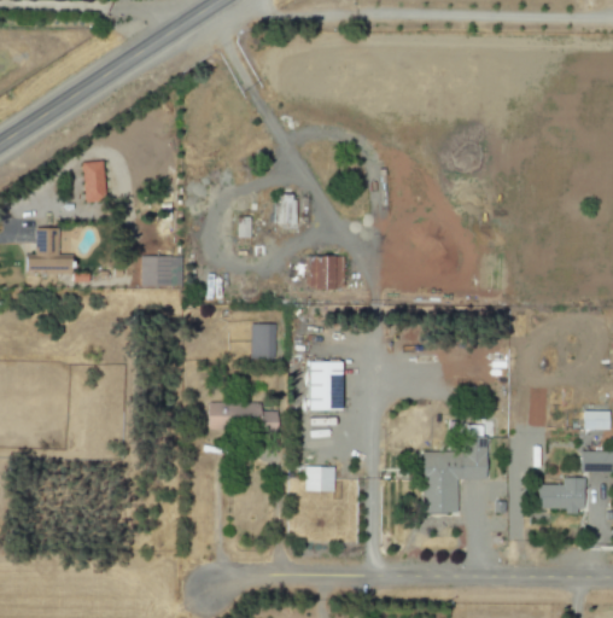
[(105,198),(104,162),(82,162),(83,199),(105,198)]
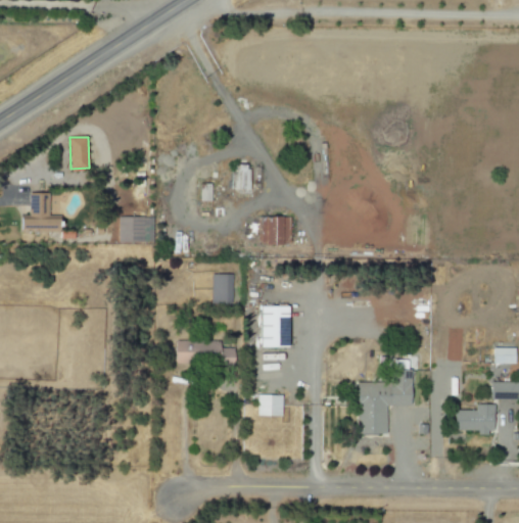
[(232,189),(250,189),(251,167),(233,167),(232,189)]
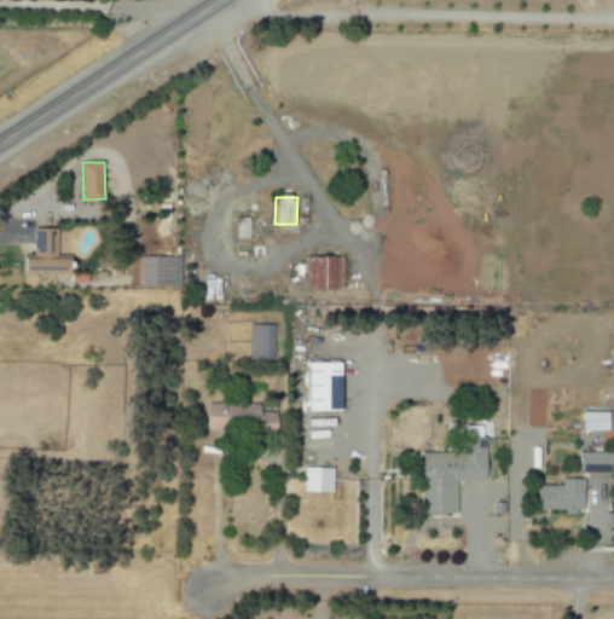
[(238,237),(253,238),(253,218),(238,218),(238,237)]
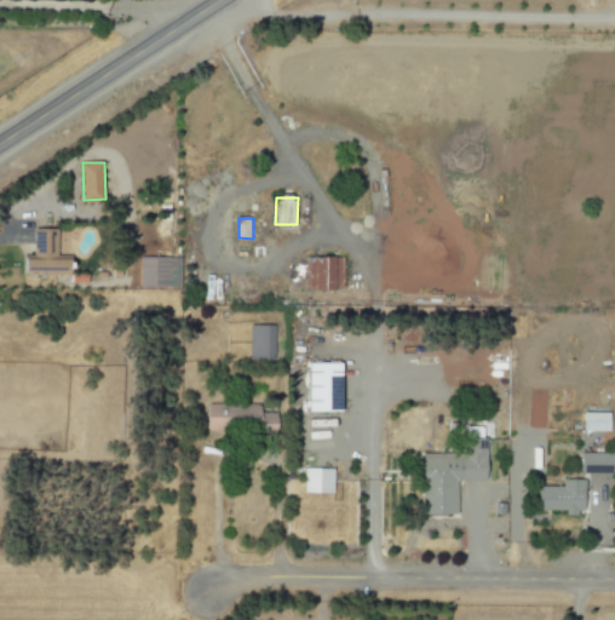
[(35,229),(36,256),(23,256),(23,275),(69,274),(69,257),(59,257),(58,229),(35,229)]
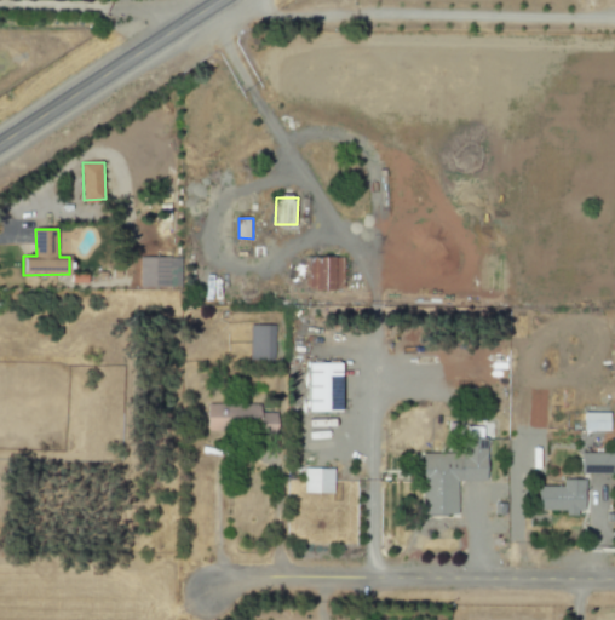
[(171,257),(141,257),(142,287),(171,287),(171,257)]
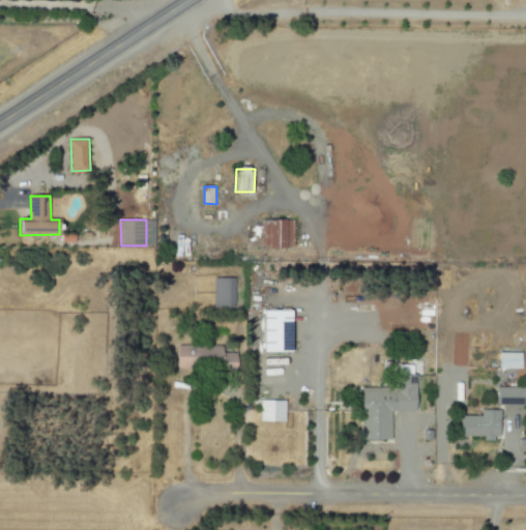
[(263,219),(263,248),(294,247),(294,219),(263,219)]
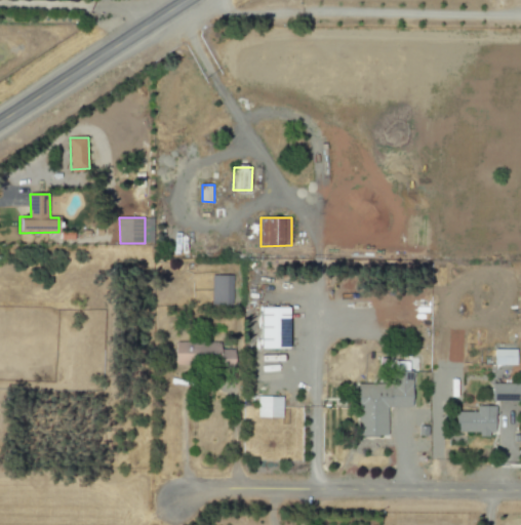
[(234,306),(234,275),(213,275),(213,305),(234,306)]
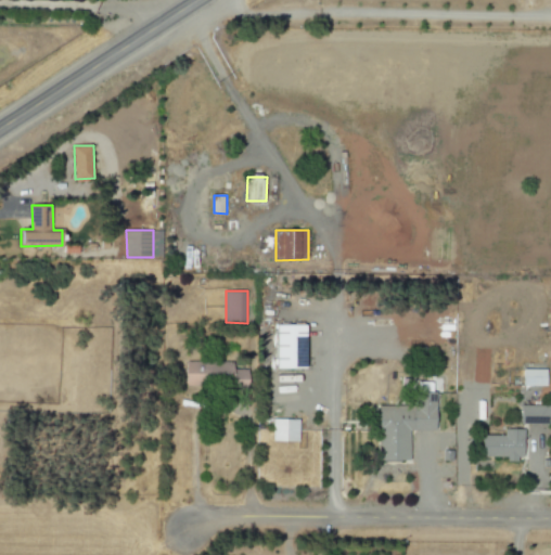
[(276,369),(306,369),(307,325),(277,325),(276,369)]
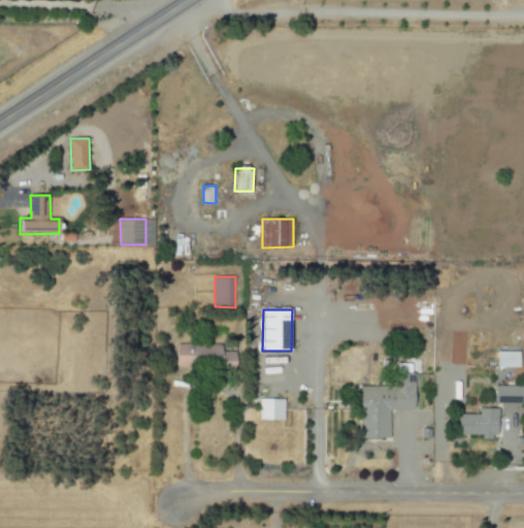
[(178,343),(177,366),(224,368),(225,344),(178,343)]
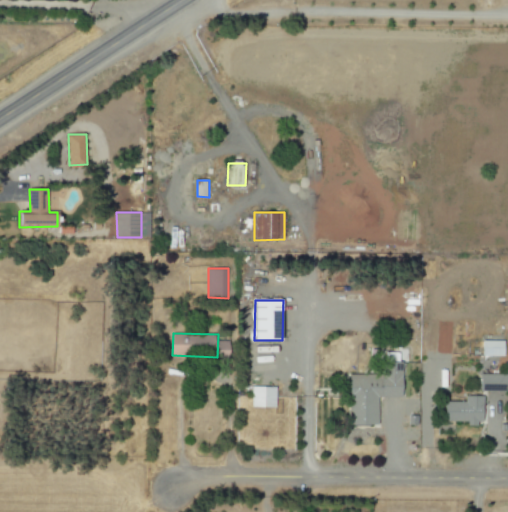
[(483,355),(505,356),(505,341),(483,340),(483,355)]
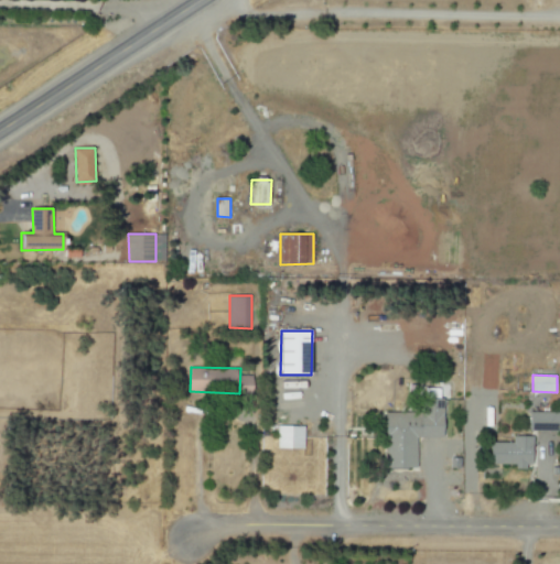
[(443,437),(445,399),(423,398),(423,413),(387,412),(385,467),(418,468),(418,437),(443,437)]
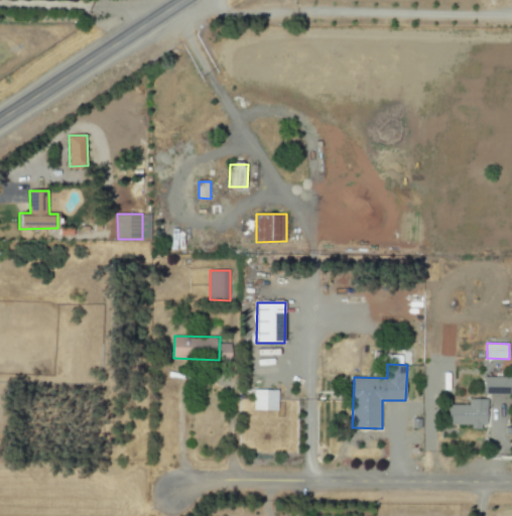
[(485,377),(485,394),(511,394),(511,376),(485,377)]
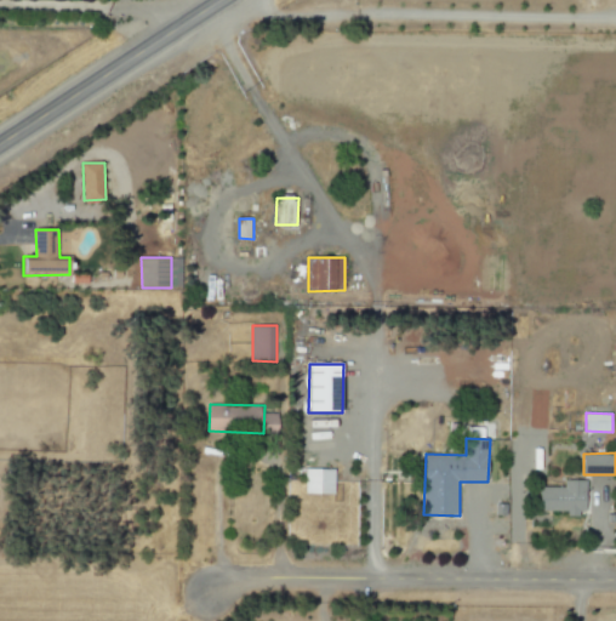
[(307,494),(337,494),(337,469),(308,469),(307,494)]
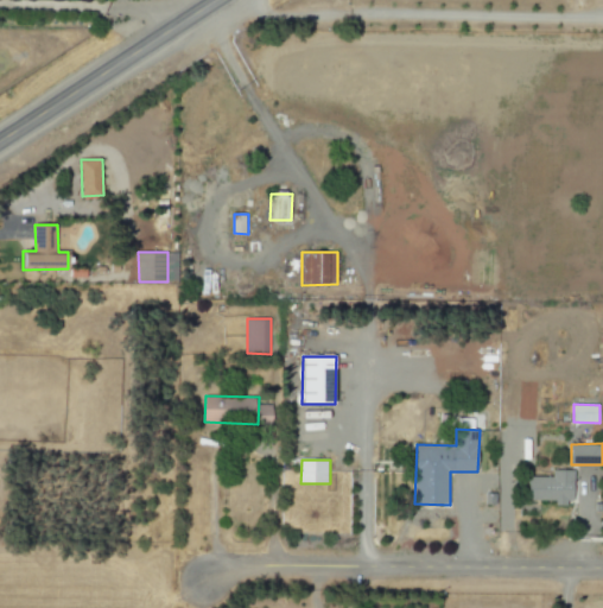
[(554,477),(528,476),(528,500),(557,501),(557,505),(573,505),(575,470),(554,470),(554,477)]
